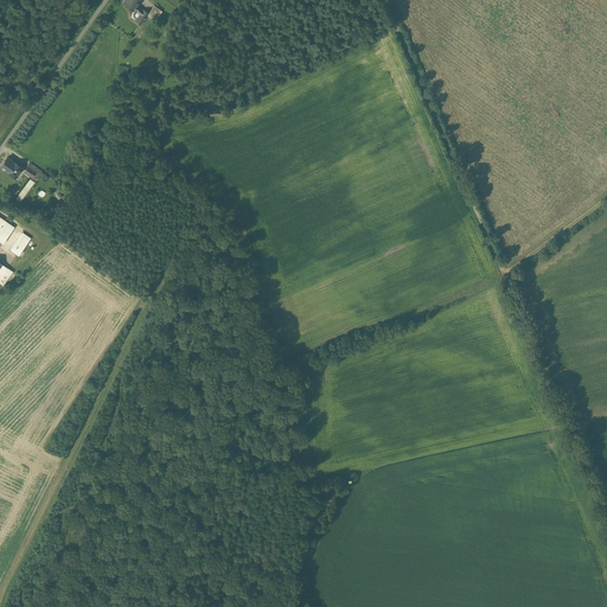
[(140,0),(126,0),(125,4),(133,11),(134,10),(138,12),(135,14),(138,16),(142,10),(136,5),(140,0)]
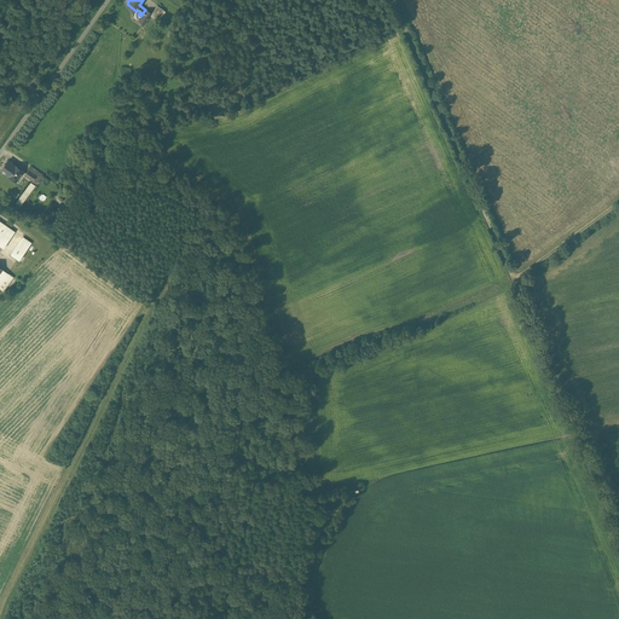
[(157,5),(151,13),(150,15),(158,21),(165,11),(157,5)]
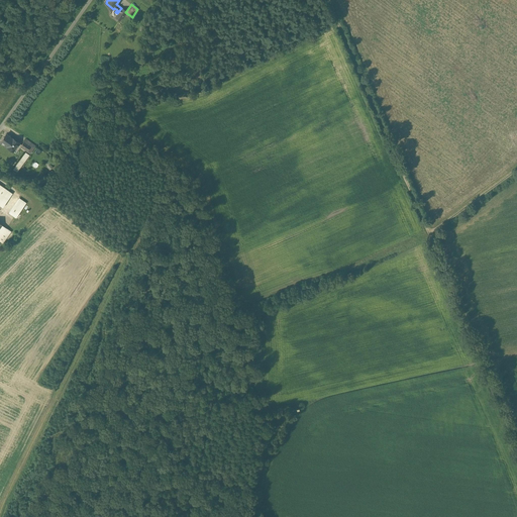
[(117,13),(115,17),(120,20),(125,12),(126,11),(122,7),(117,13)]
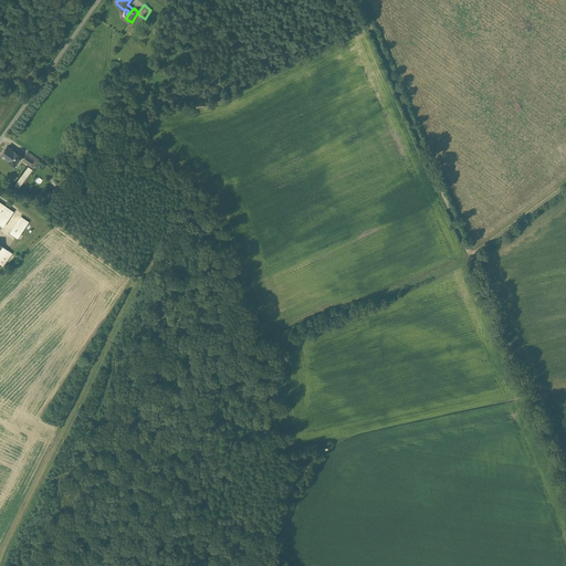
[(0,155),(7,160),(13,150),(7,146),(0,155)]
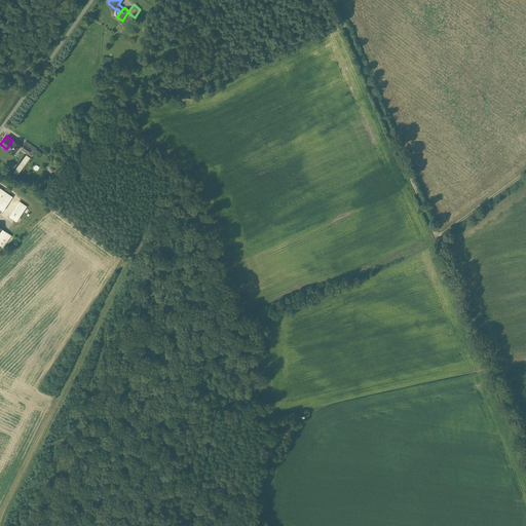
[(20,145),(12,140),(6,149),(13,154),(20,145)]
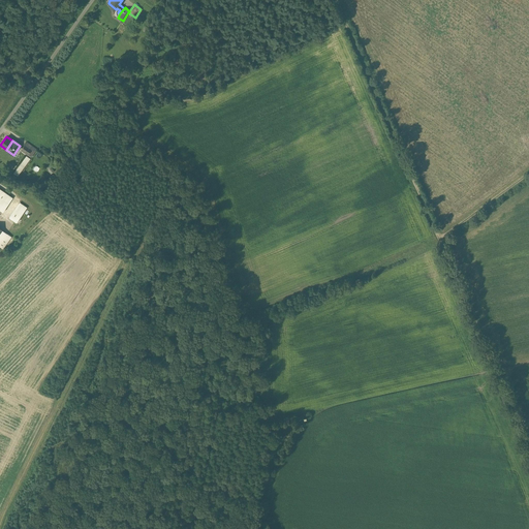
[(26,142),(21,150),(28,155),(33,147),(26,142)]
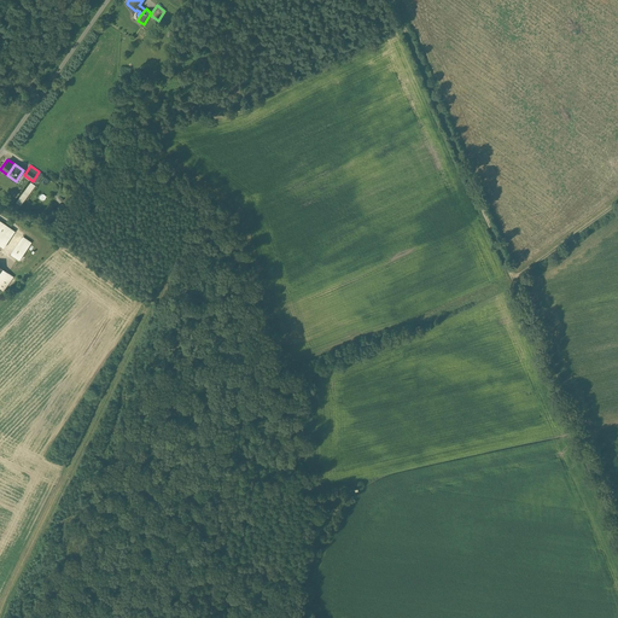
[(22,205),(36,186),(31,182),(16,202),(22,205)]
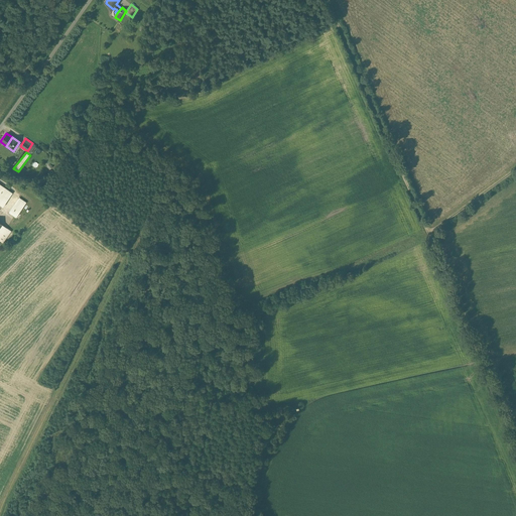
[(18,199),(9,212),(15,216),(24,203),(18,199)]
